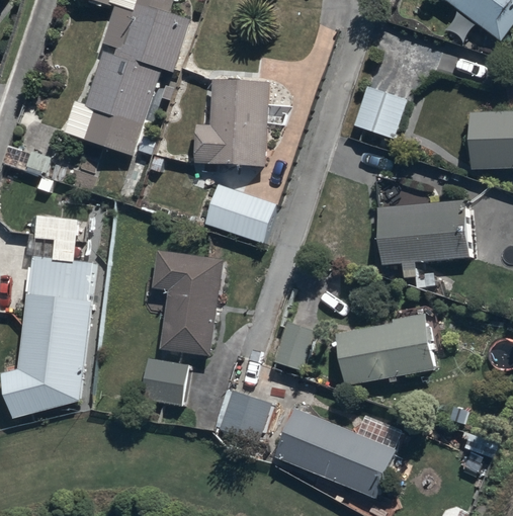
[(173,73),(189,19),(166,12),(169,0),(101,0),(115,4),(102,46),(113,49),(111,55),(102,52),(86,102),(71,97),(60,136),(131,158),(134,148),(150,153),(153,142),(137,137),(159,68),(173,73)]
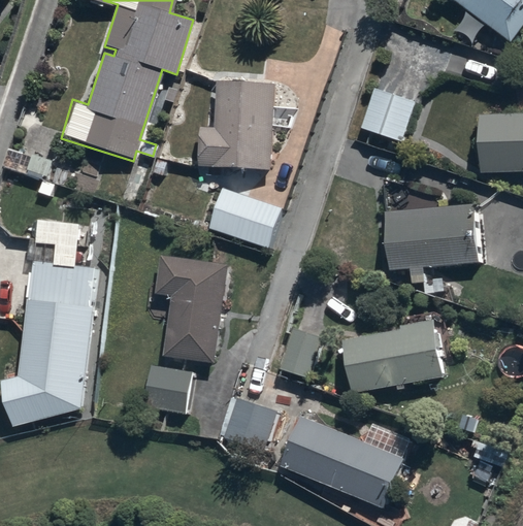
[(522,0),(456,0),(509,40),(522,20),(522,0)]
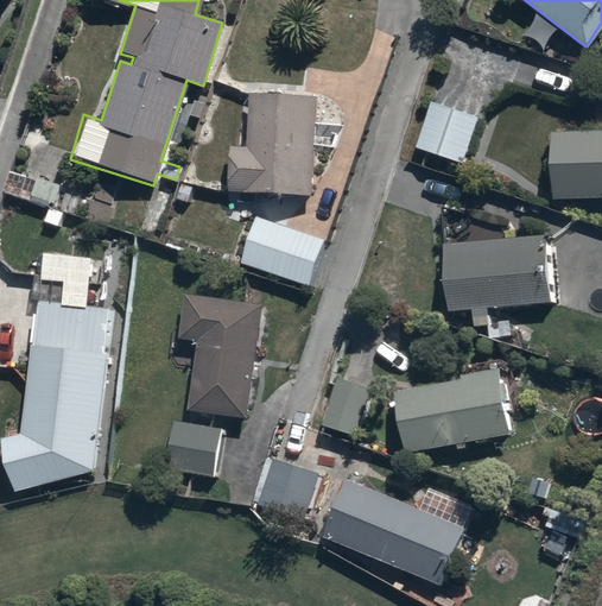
[(309,194),(312,95),(246,93),(245,145),(226,145),(225,190),(309,194)]
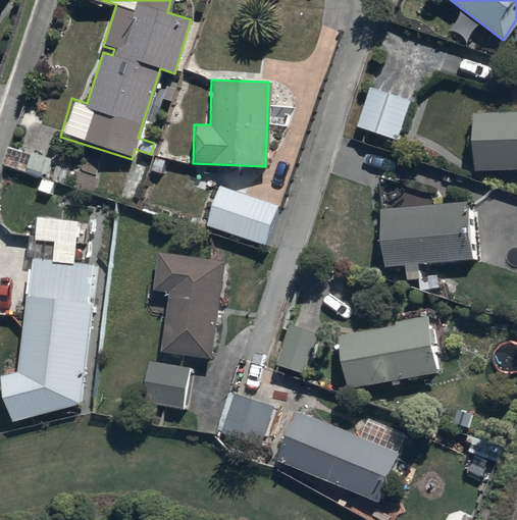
[(406,101),(369,88),(355,125),(393,140),(406,101)]
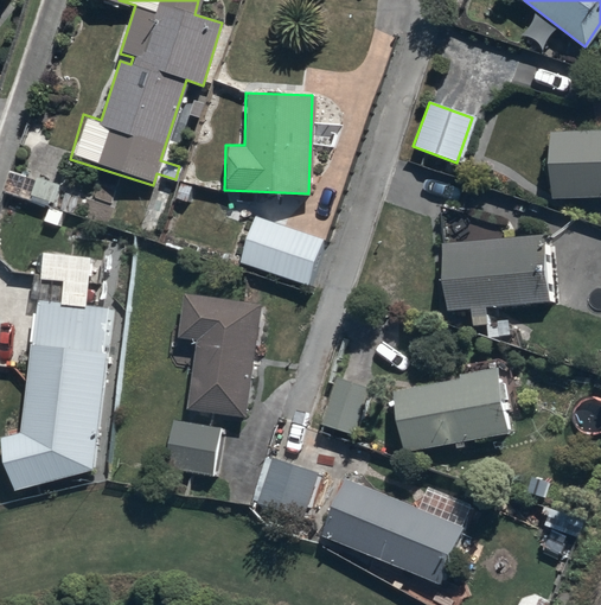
[(556,173),(556,196),(600,193),(600,129),(548,132),(549,173),(556,173)]
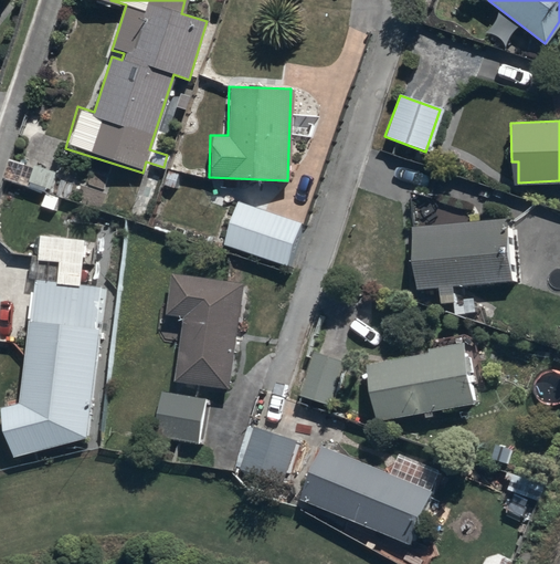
[(18,187),(18,157),(0,157),(0,187),(18,187)]
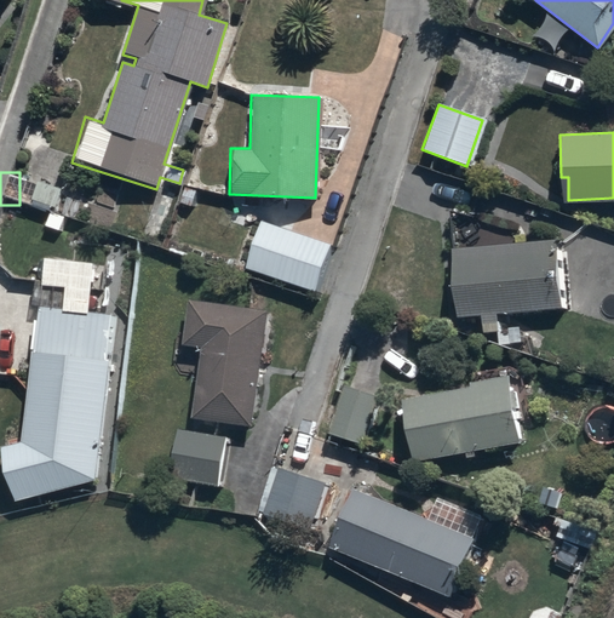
[(29,178),(23,200),(51,210),(58,188),(29,178)]
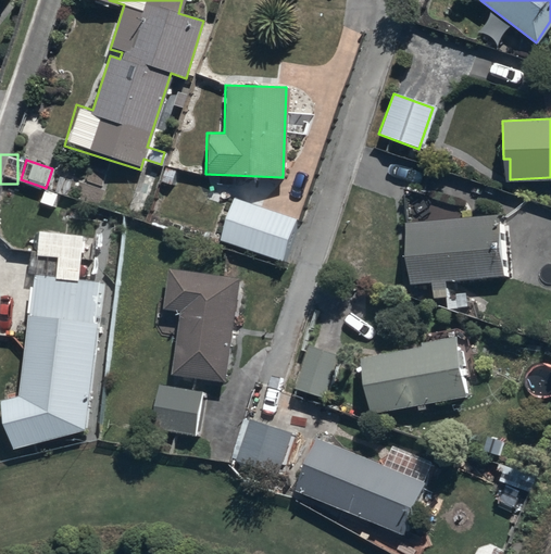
[(233,199),(220,239),(280,260),(293,219),(233,199)]
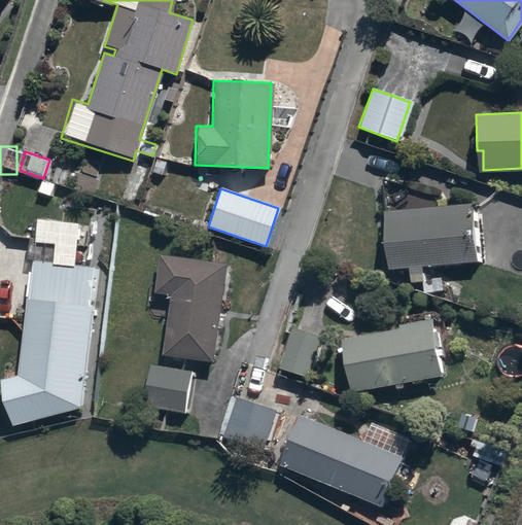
[(472,206),(385,211),(388,268),(408,266),(408,281),(423,280),(422,265),(475,261),(472,206)]
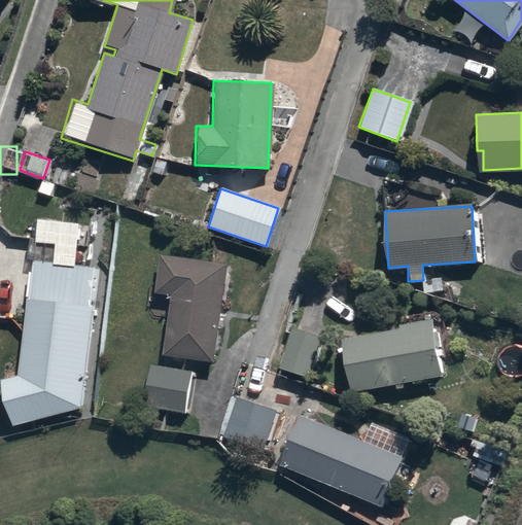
[(210,361),(224,264),(161,255),(155,291),(170,293),(162,354),(210,361)]
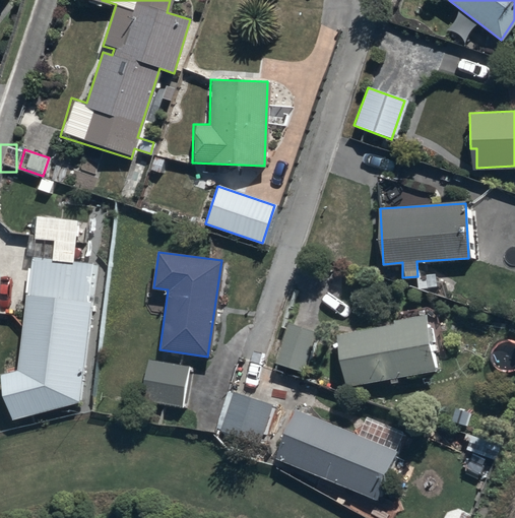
[(0,377),(12,419),(80,402),(90,265),(28,261),(21,369),(0,374),(0,377)]
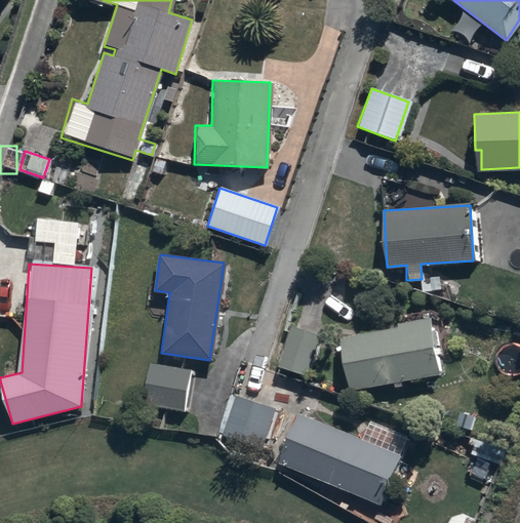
[(428,320),(340,335),(349,390),(437,375),(428,320)]
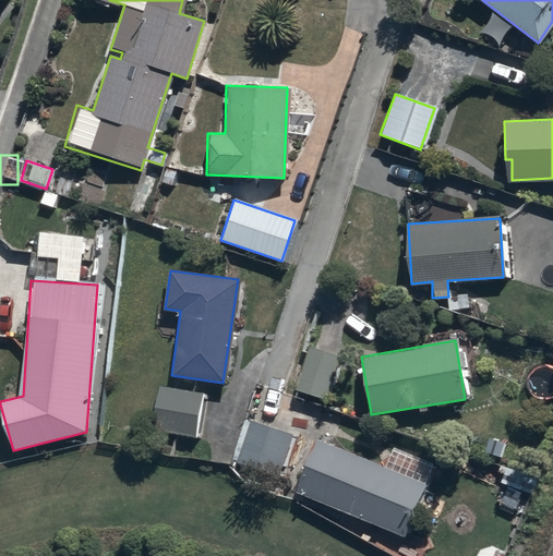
[(322,401),(337,360),(309,349),(293,390),(322,401)]
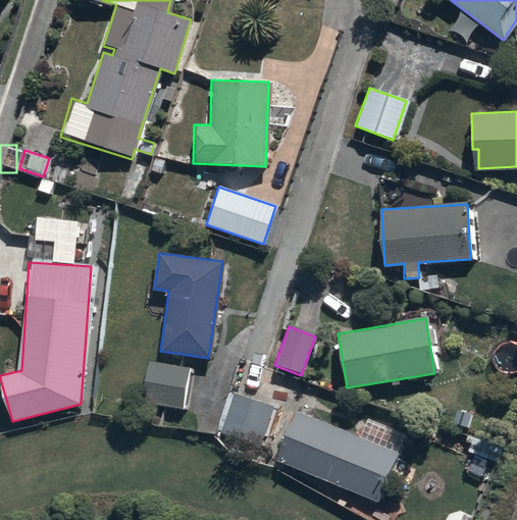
[(189,370),(147,362),(139,402),(181,410),(189,370)]
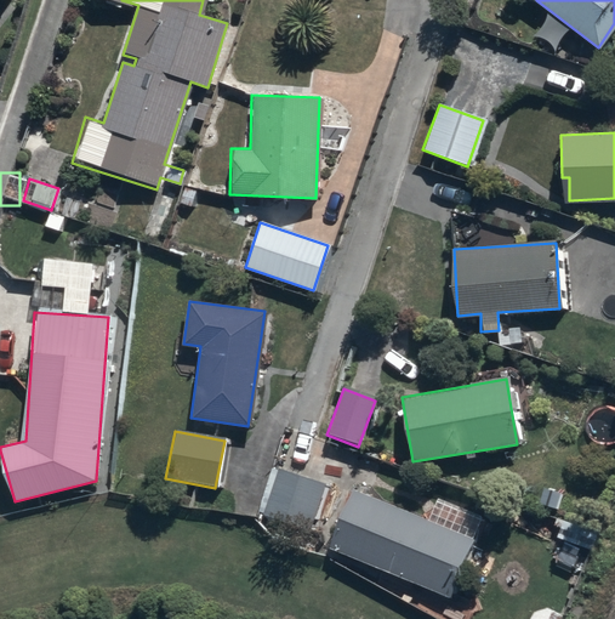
[(323,487),(278,469),(260,514),(306,532),(323,487)]
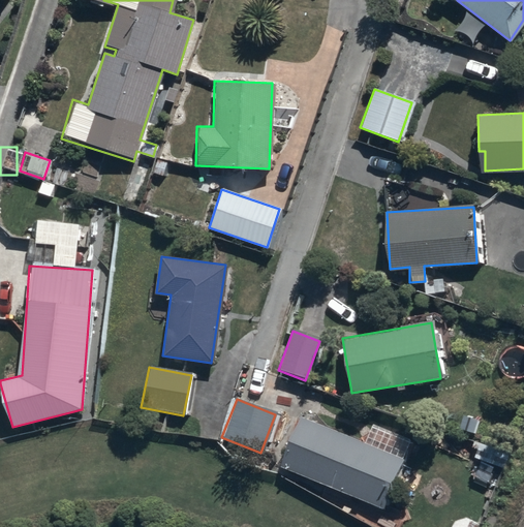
[(404,458),(305,416),(283,466),(382,508),(404,458)]
